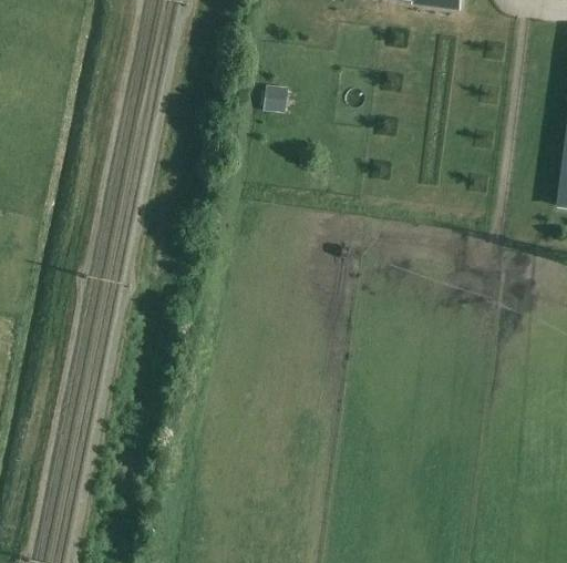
[(480,94),(483,78),(468,74),(465,91),(480,94)]
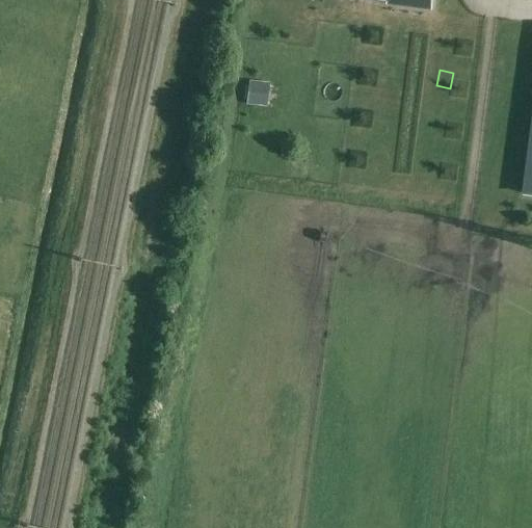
[(247,78),(244,102),(267,104),(270,81),(247,78)]
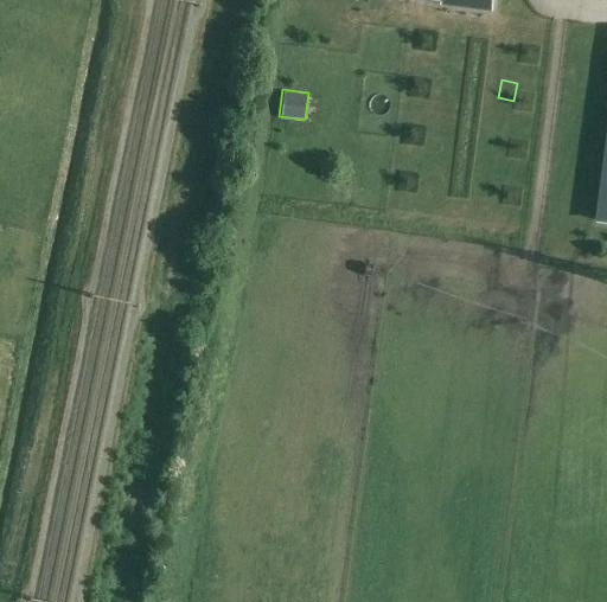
[(606,130),(596,215),(606,215),(606,130)]
